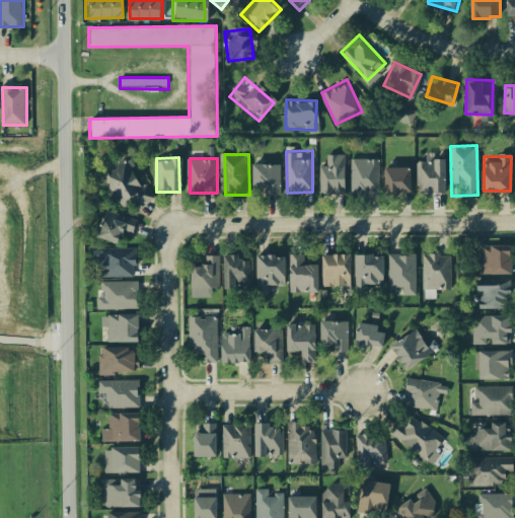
[(354,158),(377,158),(378,193),(354,193),(354,158)]
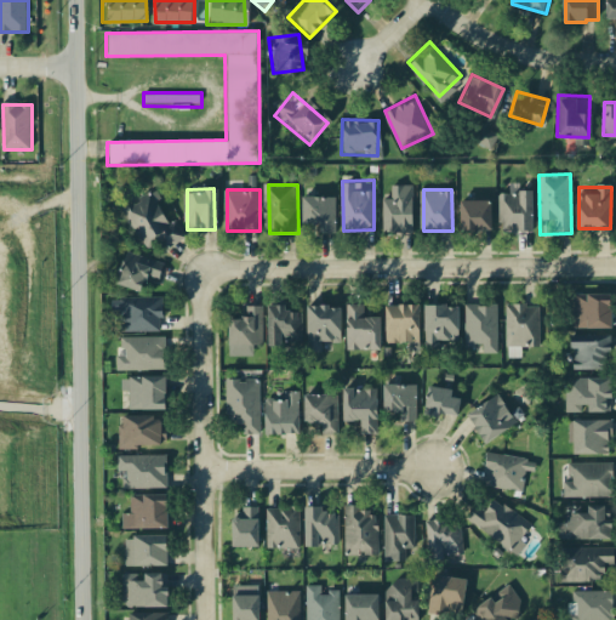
[(123,208),(153,191),(182,240),(153,259),(123,208)]
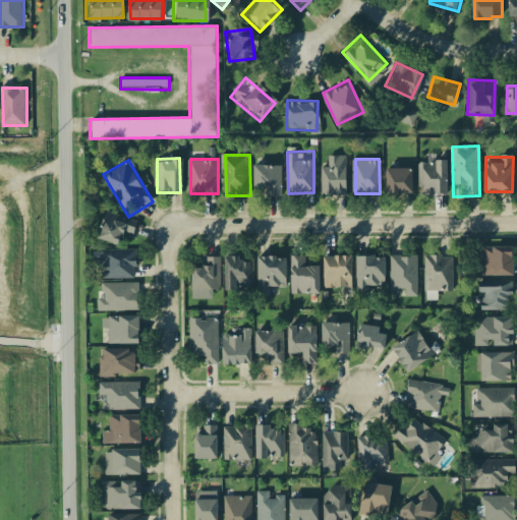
[(323,162),(348,163),(347,193),(322,192),(323,162)]
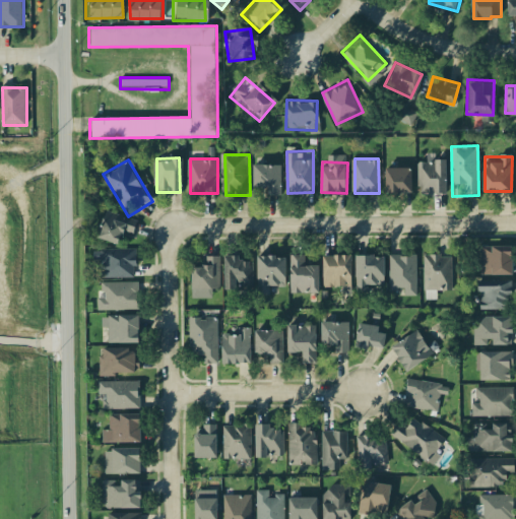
[(422,163),(448,161),(448,195),(422,196),(422,163)]
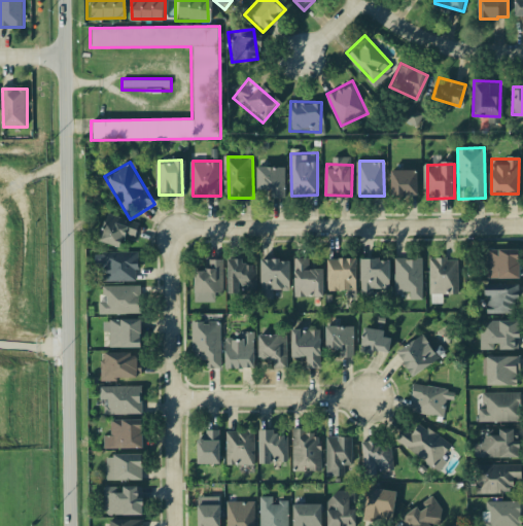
[(258,166),(287,166),(287,197),(258,197),(258,166)]
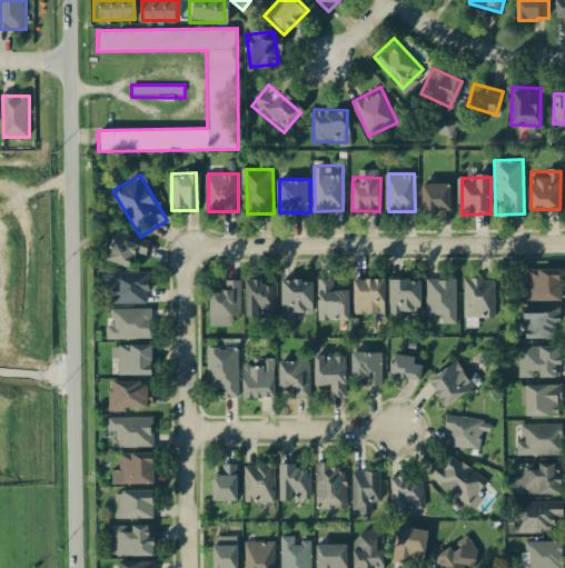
[(424,180),(452,180),(450,211),(423,210),(424,180)]
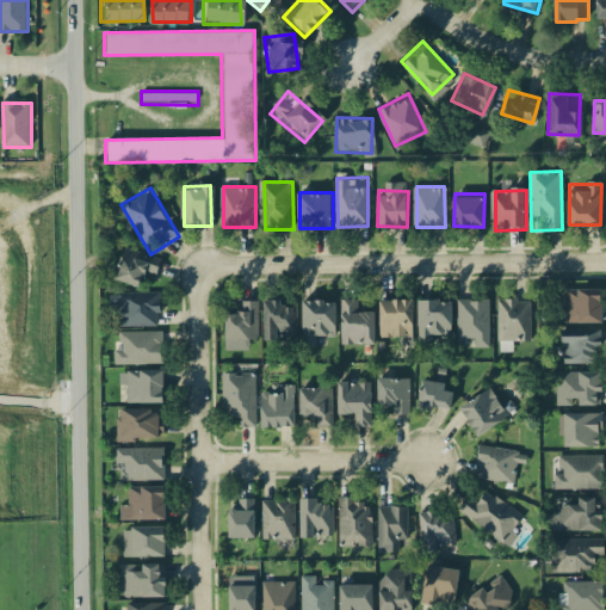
[(135,244),(154,270),(128,290),(107,265),(135,244)]
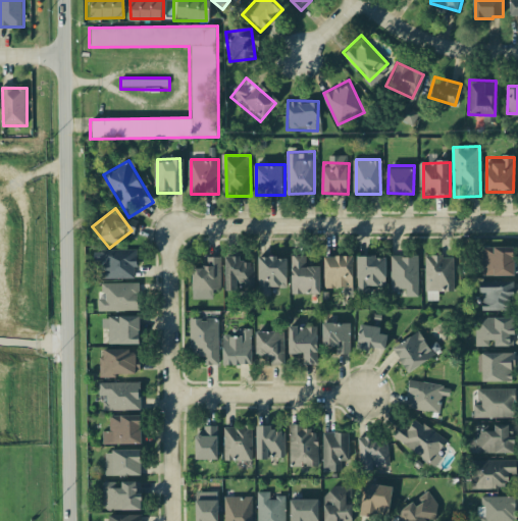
[(484,249),(511,247),(512,275),(485,276),(484,249)]
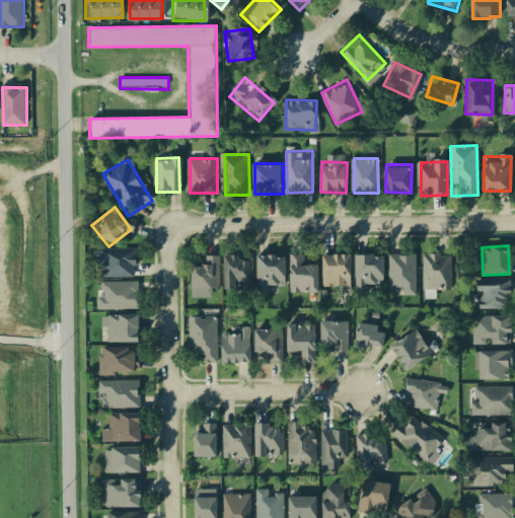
[(95,275),(96,247),(137,249),(136,277),(95,275)]
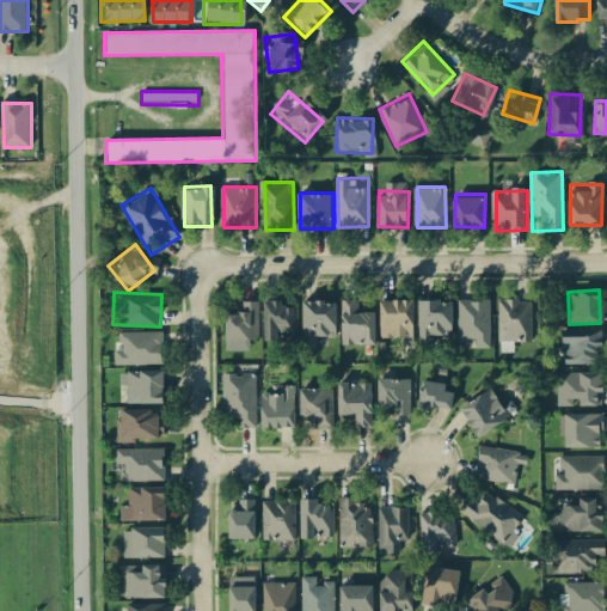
[(497,298),(531,298),(531,348),(497,348),(497,298)]
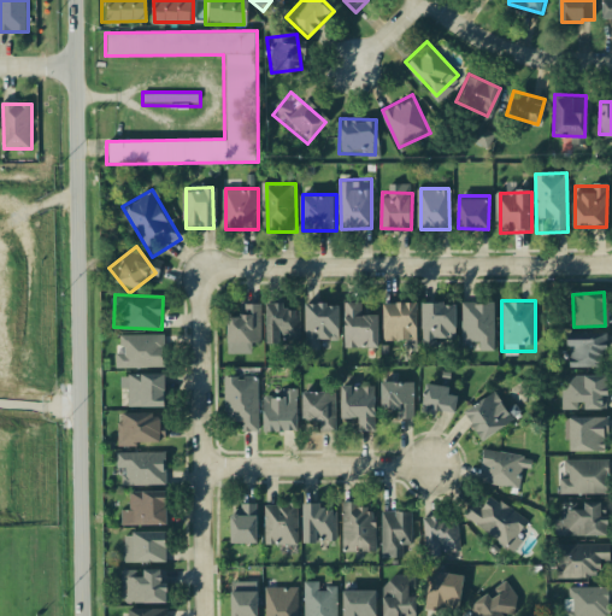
[(382,301),(417,301),(416,339),(381,339),(382,301)]
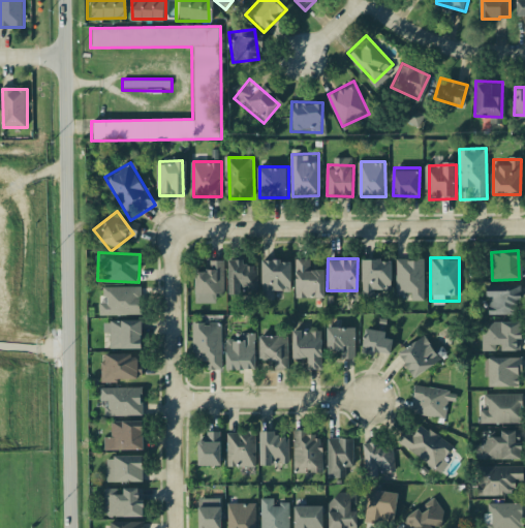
[(362,258),(388,258),(388,285),(362,285),(362,258)]
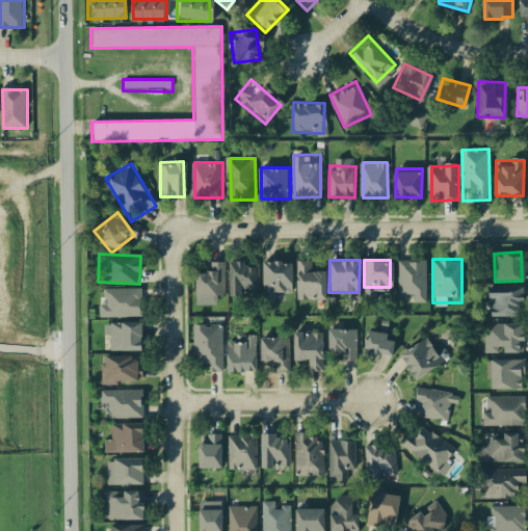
[(263,261),(291,262),(290,300),(262,299),(263,261)]
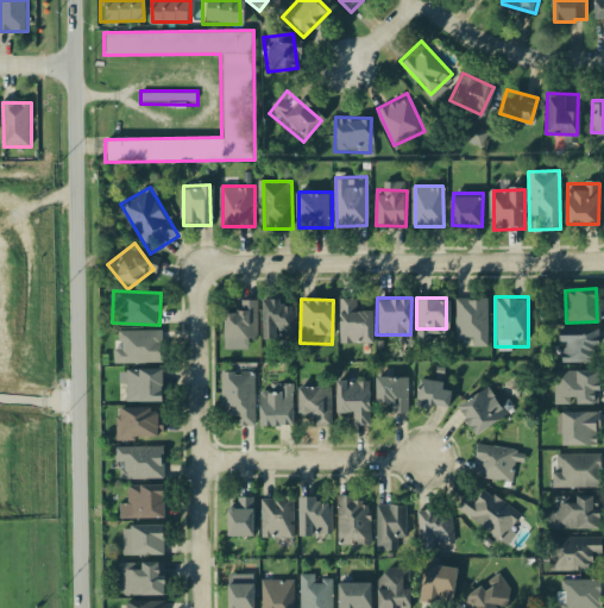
[(339,299),(369,299),(369,339),(339,339),(339,299)]
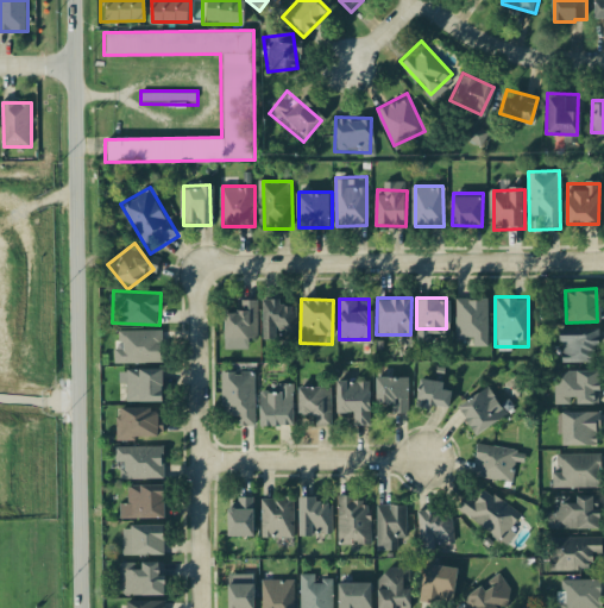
[(460,300),(488,300),(488,343),(460,343),(460,300)]
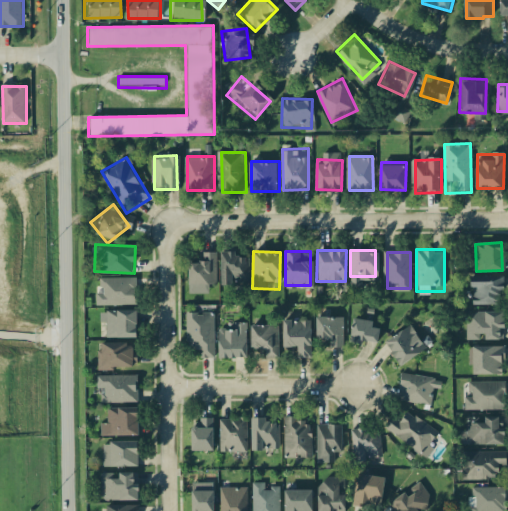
[(216,253),(216,292),(187,293),(186,254),(216,253)]
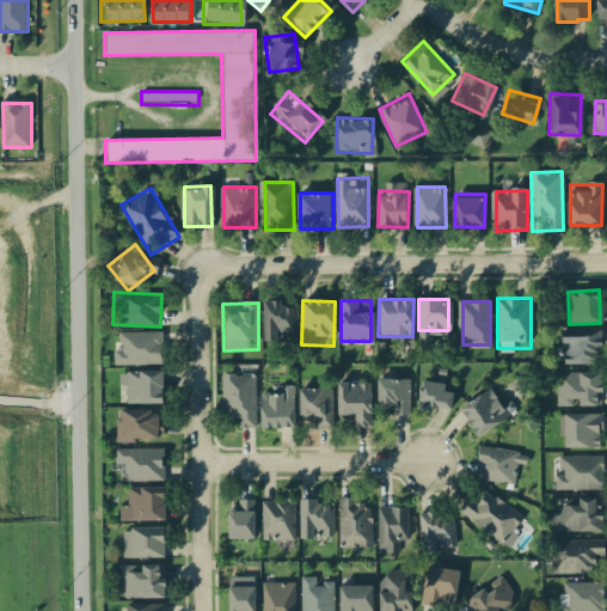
[(267,304),(294,303),(294,331),(267,331),(267,304)]
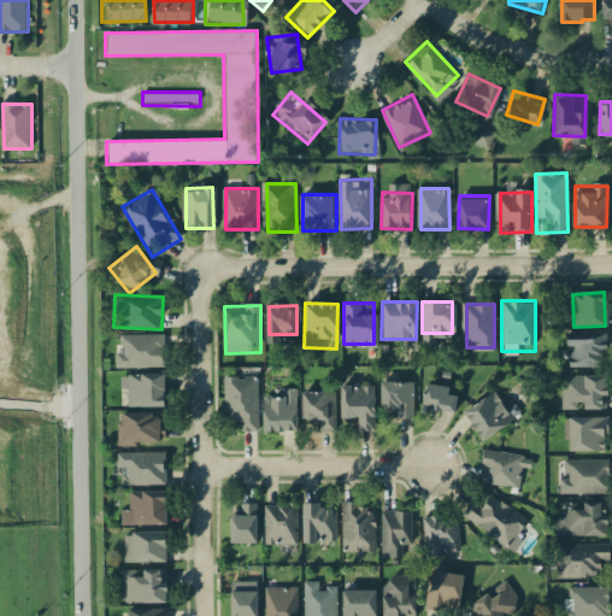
[(115,367),(115,336),(164,336),(163,368),(115,367)]
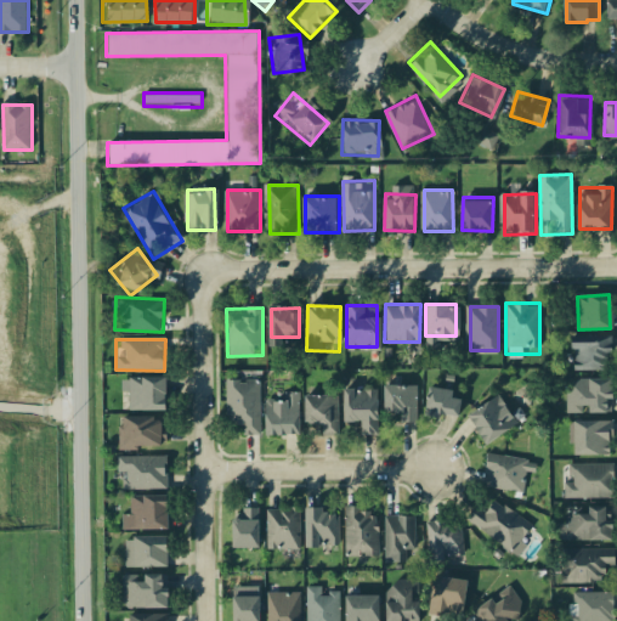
[(561,342),(613,343),(612,367),(560,365),(561,342)]
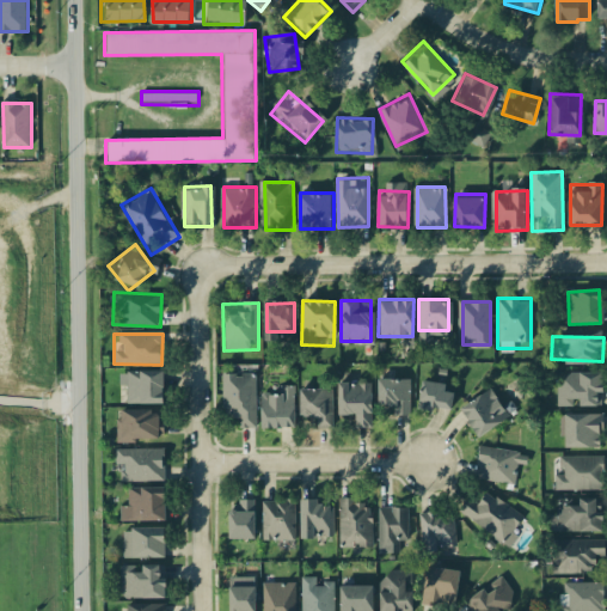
[(126,402),(127,371),(167,371),(167,402),(126,402)]
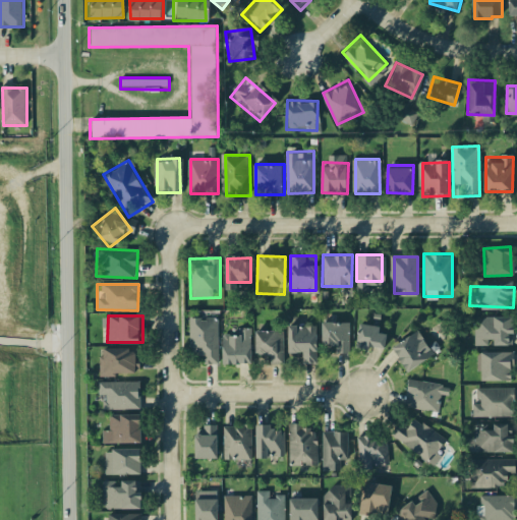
[(357,316),(384,318),(384,346),(357,346),(357,316)]
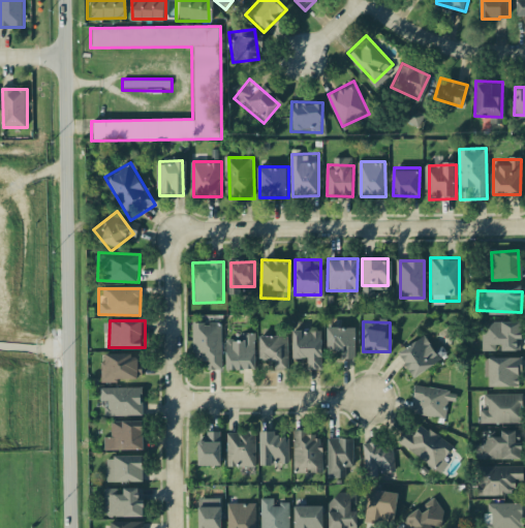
[(220,322),(221,367),(194,368),(193,323),(220,322)]
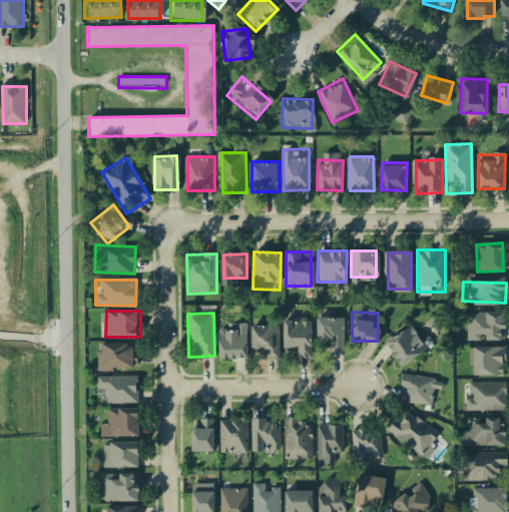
[(467,314),(508,315),(508,340),(466,339),(467,314)]
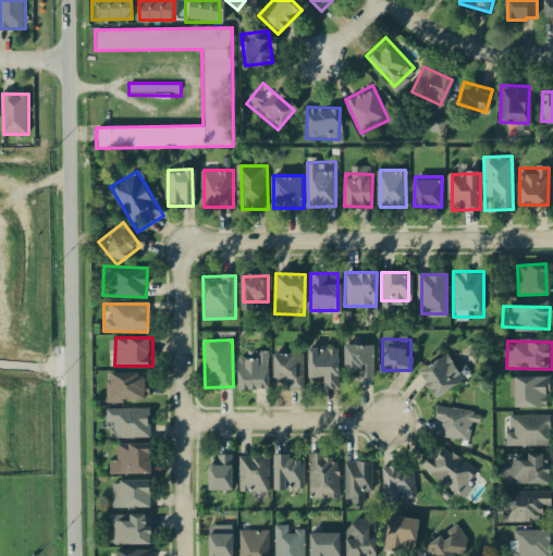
[(345,343),(376,343),(376,373),(345,373),(345,343)]
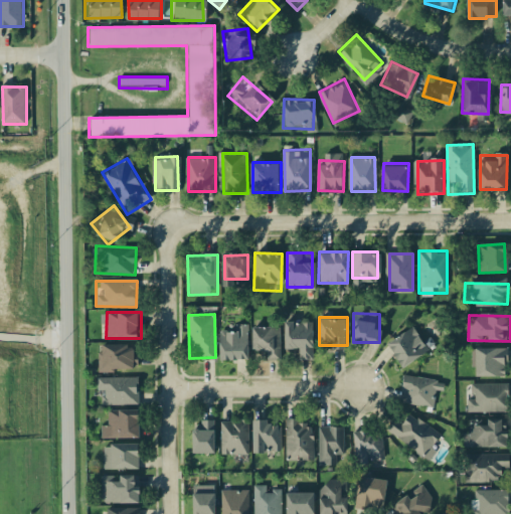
[(285,323),(314,323),(314,353),(285,353),(285,323)]
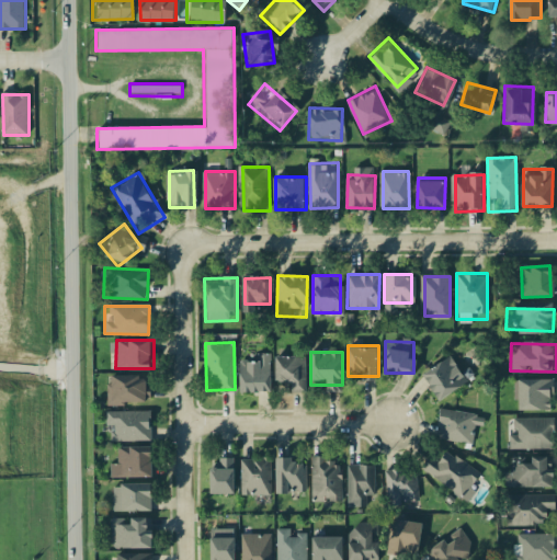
[(445,354),(468,374),(446,398),(424,379),(445,354)]
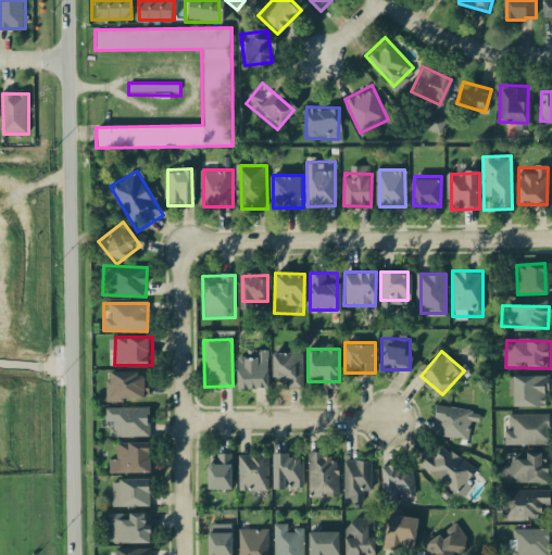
[(271,353),(301,353),(301,382),(272,382),(271,353)]
